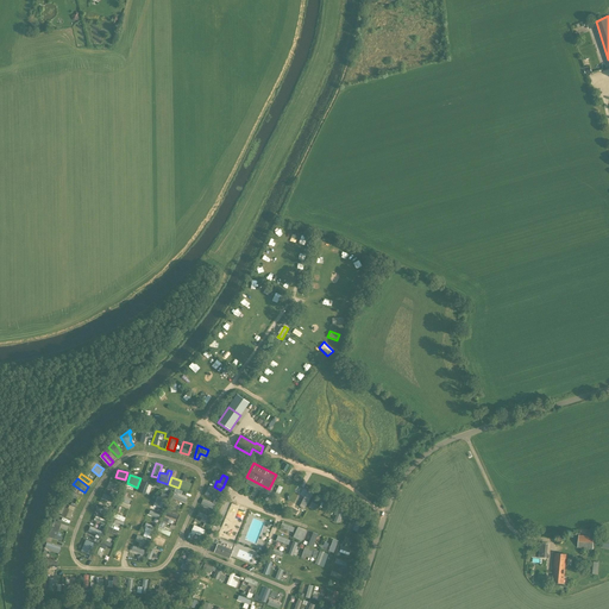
[(149,494),(151,485),(154,487),(155,482),(146,479),(143,493),(149,494)]
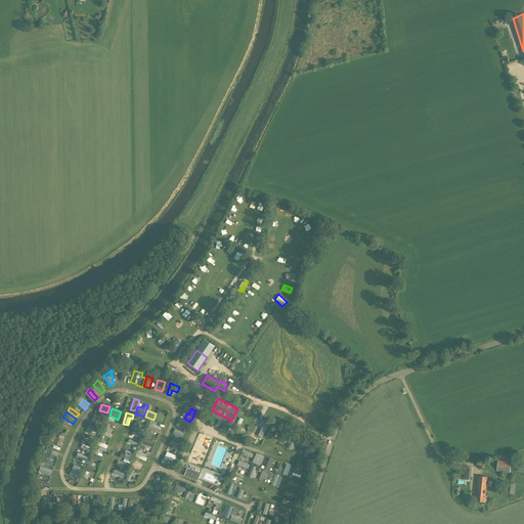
[(165,417),(157,413),(155,420),(163,423),(165,417)]
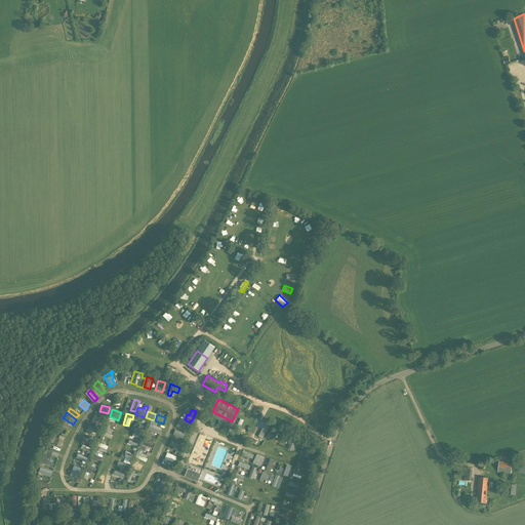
[(105,419),(94,415),(92,420),(103,425),(105,419)]
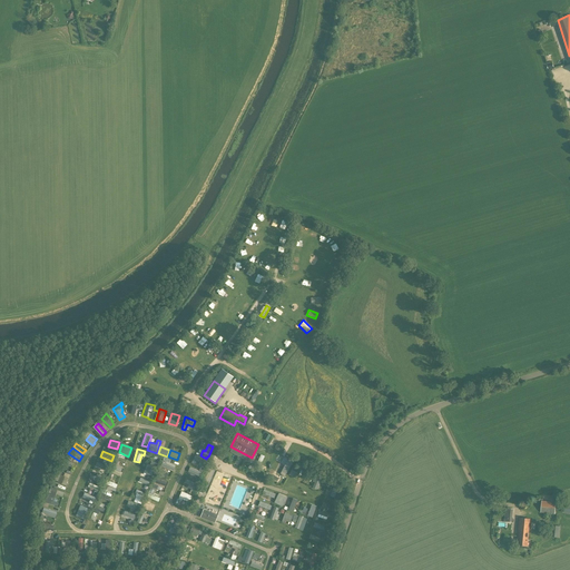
[(97,461),(96,465),(106,470),(108,467),(97,461)]
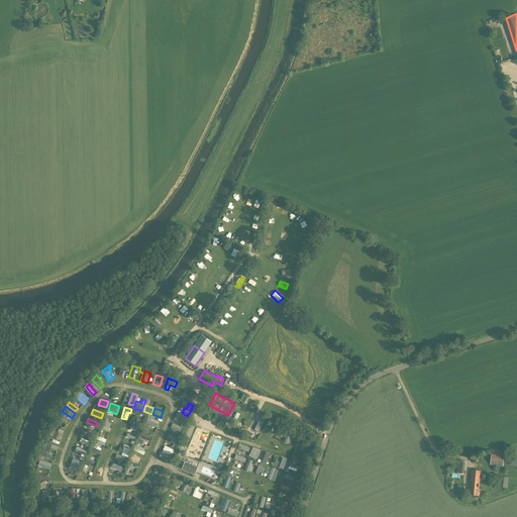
[(141,424),(133,421),(130,429),(138,432),(141,424)]
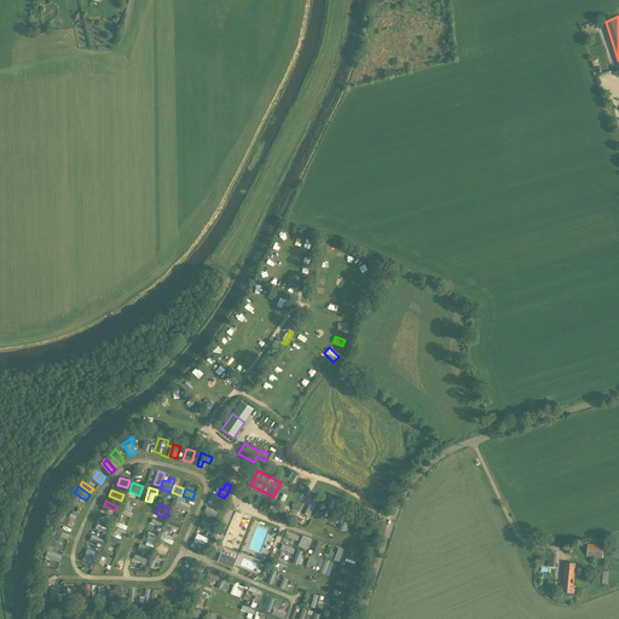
[(319,519),(325,509),(319,505),(313,515),(319,519)]
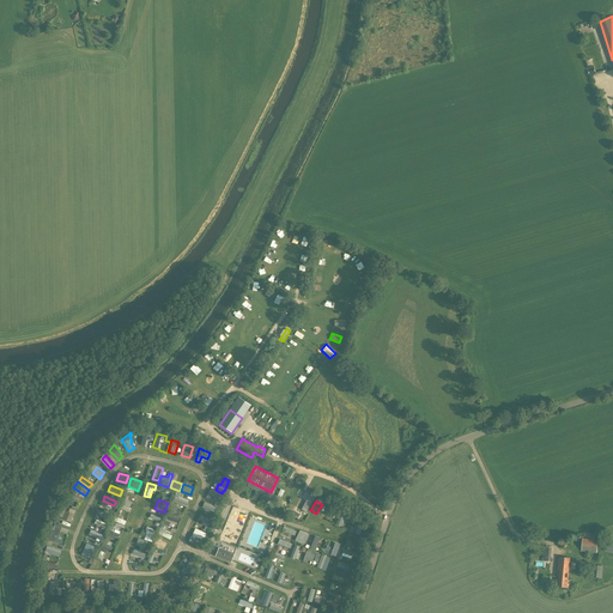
[(123,510),(129,513),(133,504),(131,503),(131,504),(122,502),(121,504),(120,504),(117,509),(123,511),(123,510)]
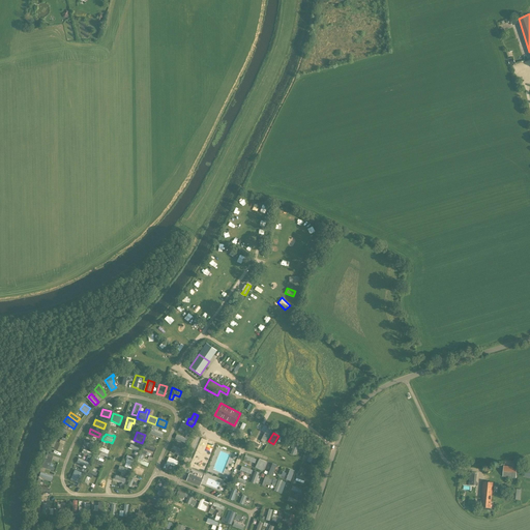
[(177,434),(175,438),(185,442),(187,438),(177,434)]
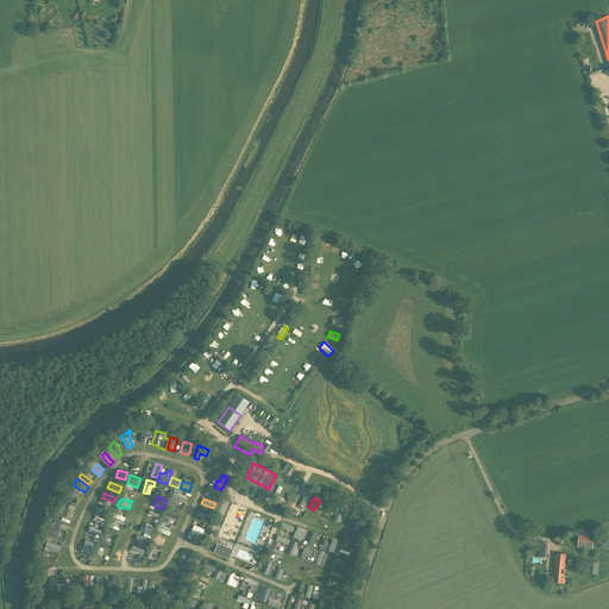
[(176,514),(180,506),(170,502),(167,510),(176,514)]
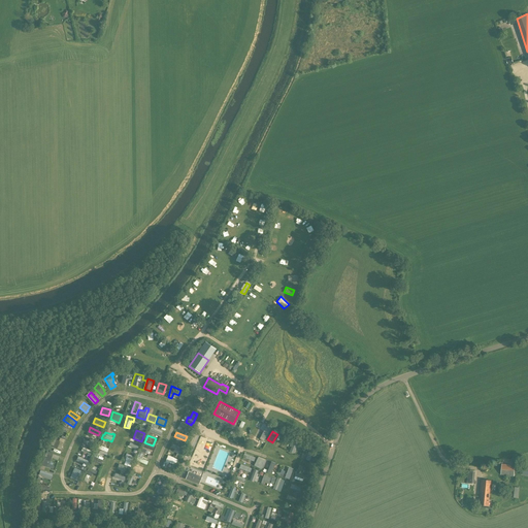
[(290,443),(292,440),(282,436),(279,442),(282,443),(283,443),(285,444),(286,441),(290,443)]
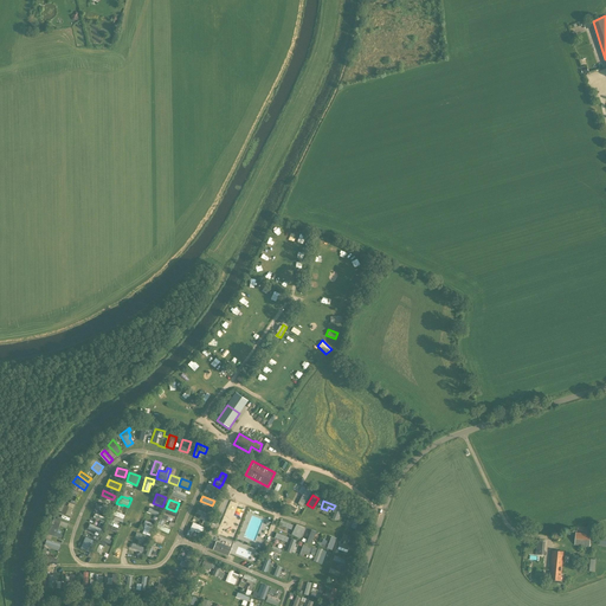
[(110,507),(103,503),(101,510),(108,514),(110,507)]
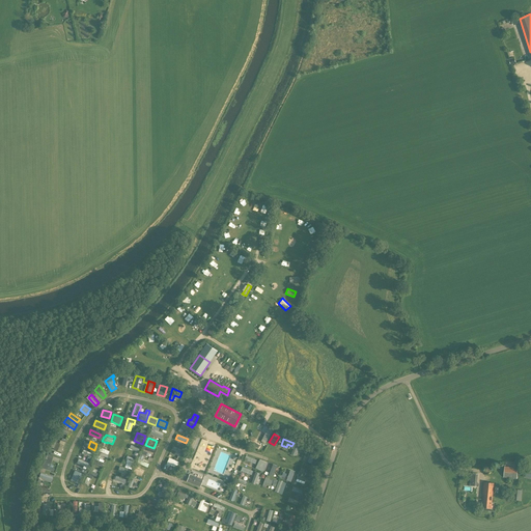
[(64,445),(56,442),(54,449),(61,452),(64,445)]
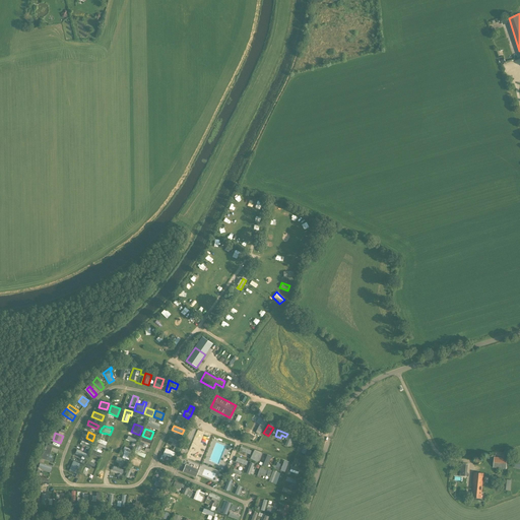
[(289,433),(285,445),(290,446),(294,438),(300,440),(301,437),(289,433)]
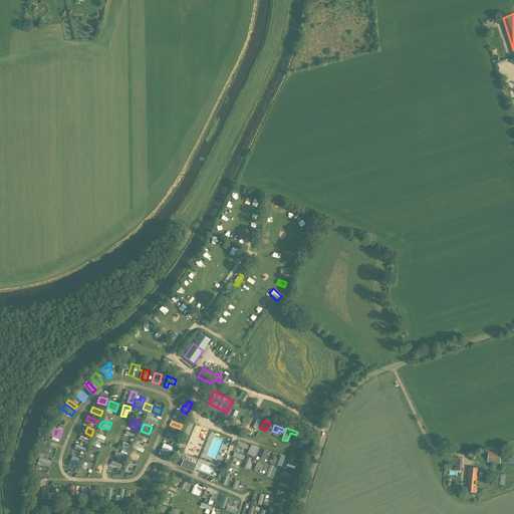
[(178,437),(168,432),(167,436),(171,438),(169,440),(176,443),(178,437)]
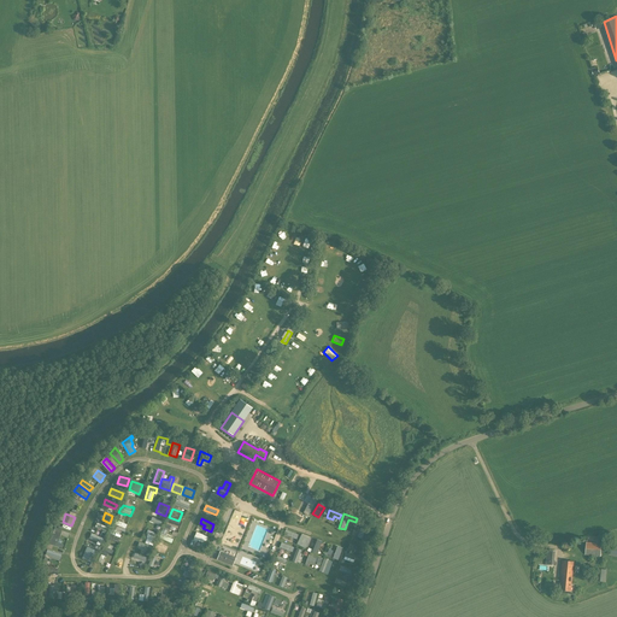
[(162,538),(174,544),(175,539),(166,535),(169,530),(165,529),(162,538)]
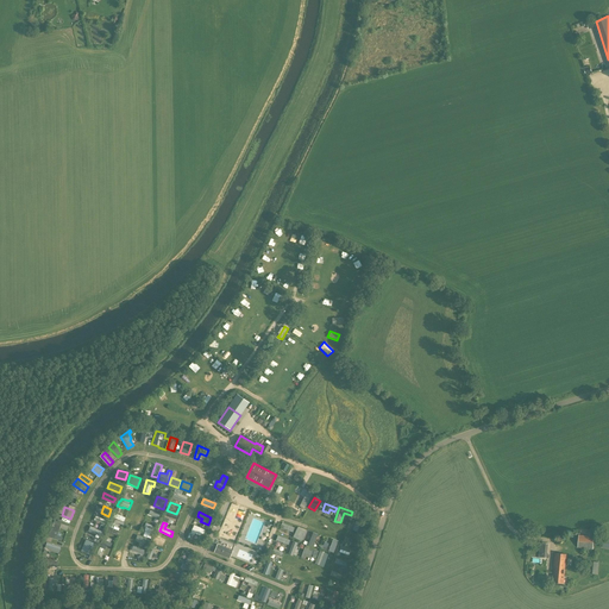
[(119,534),(121,528),(112,525),(110,531),(119,534)]
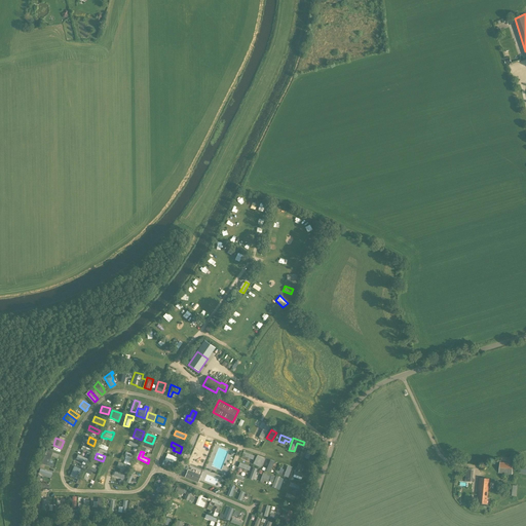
[(44,454),(41,463),(53,467),(54,464),(49,462),(51,458),(46,457),(47,455),(44,454)]
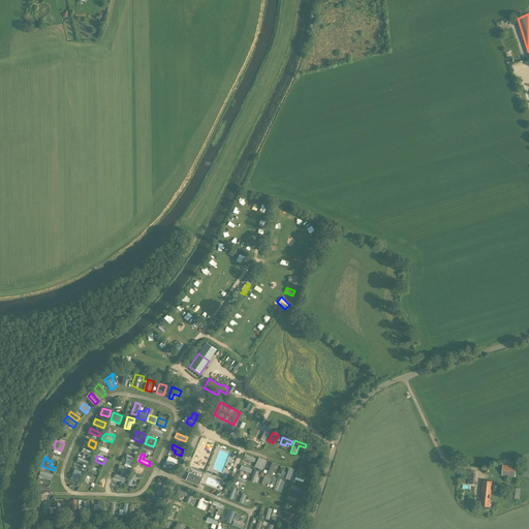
[(133,457),(132,459),(127,458),(125,465),(131,467),(135,458),(133,457)]
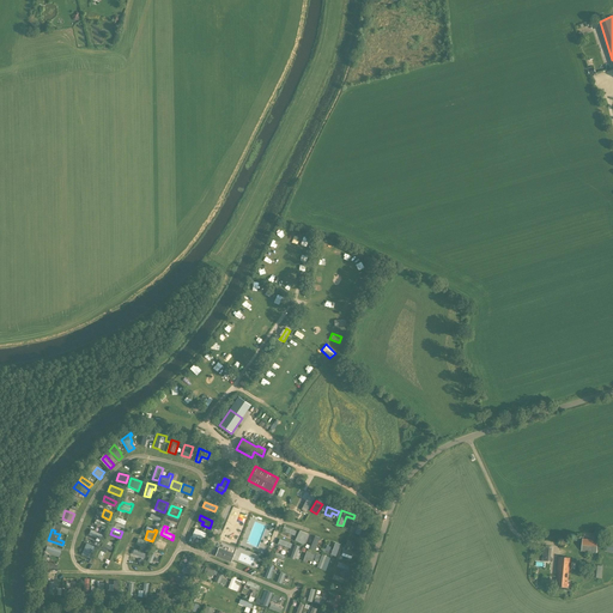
[(207,534),(195,529),(192,538),(195,539),(196,538),(201,539),(200,542),(202,544),(207,534)]
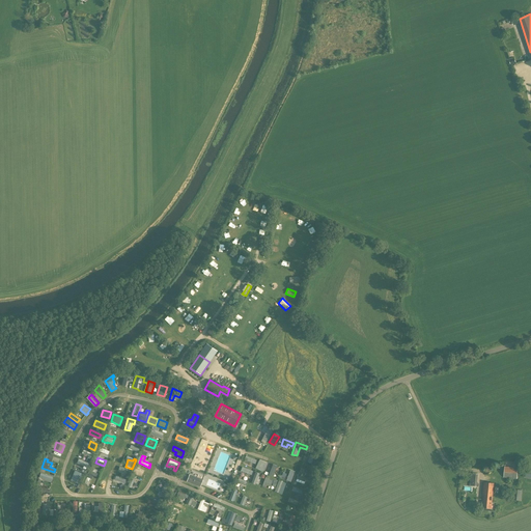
[(89,464),(80,459),(77,466),(87,470),(89,464)]
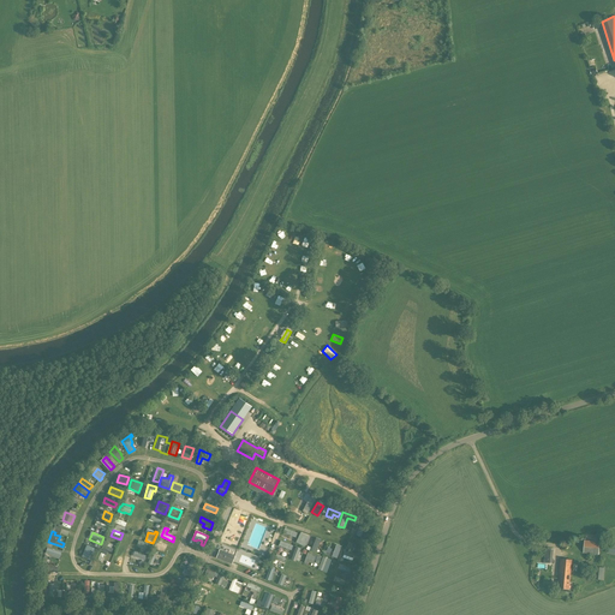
[(309,537),(300,532),(296,542),(304,547),(309,537)]
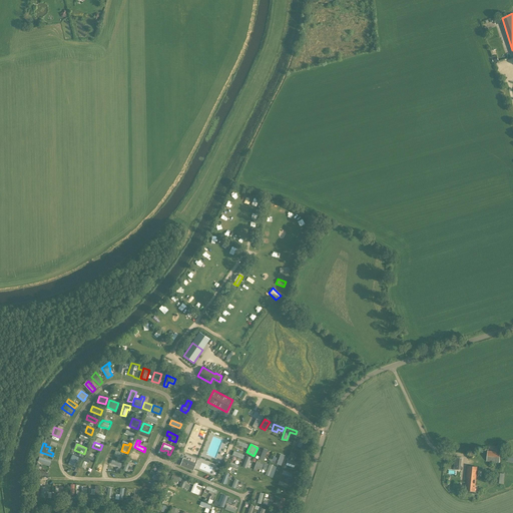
[(261,459),(266,461),(270,449),(265,448),(261,459)]
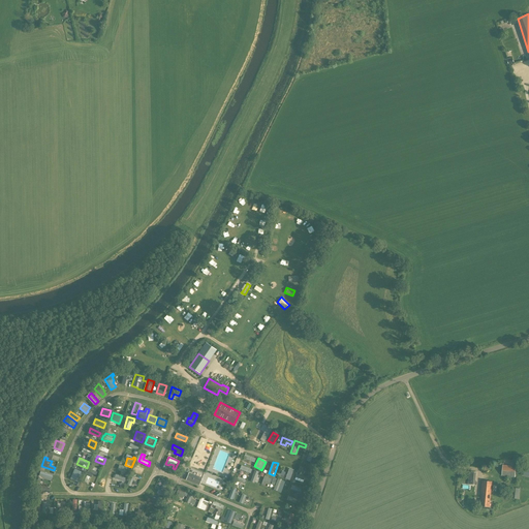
[(515,477),(516,466),(502,465),(501,476),(515,477)]
